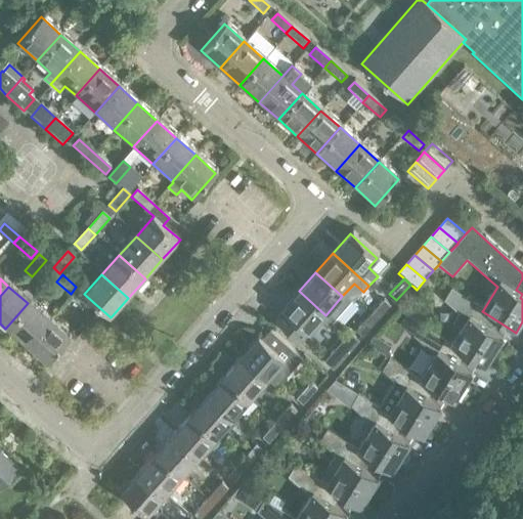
[(88,309),(94,303),(84,294),(76,287),(71,294),(88,309)]
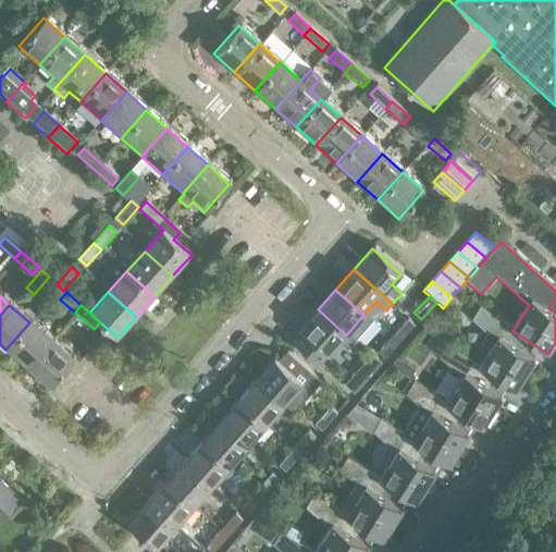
[(489,335),(481,347),(489,352),(480,366),(479,368),(489,373),(516,391),(535,360),(514,347),(521,336),(513,331),(514,330),(480,308),(471,320),(489,335)]
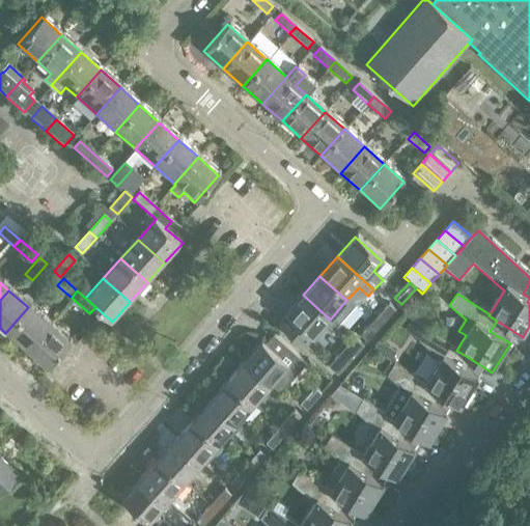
[(330,320),(303,295),(285,315),(286,316),(277,326),(301,348),(310,338),(312,339),(330,320)]
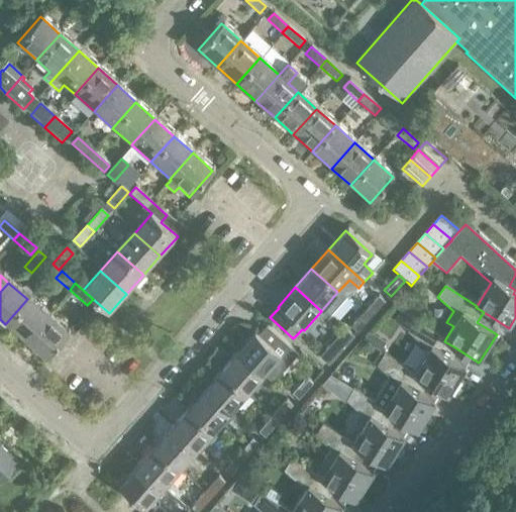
[(369,320),(384,302),(378,297),(363,315),(369,320)]
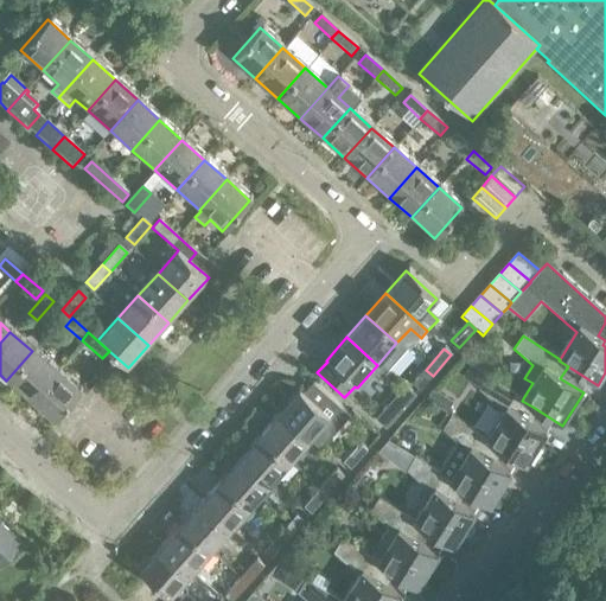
[(32,351),(6,381),(29,401),(55,371),(32,351)]
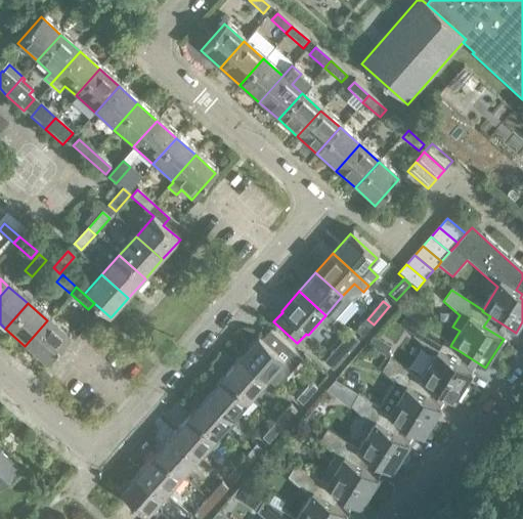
[(374,325),(367,319),(355,333),(362,339),(374,325)]
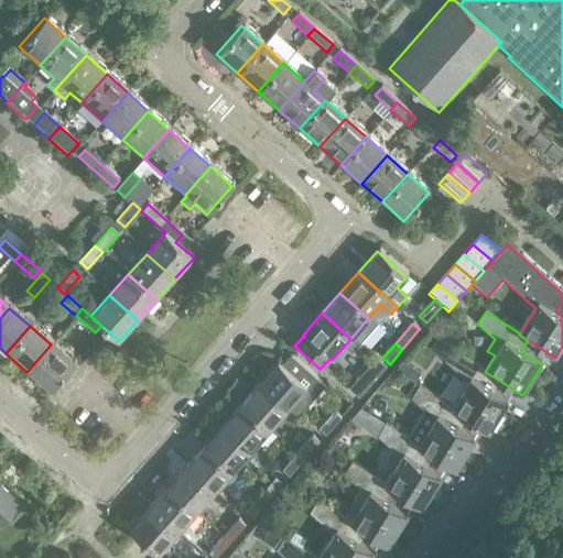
[(51,345),(26,372),(47,391),(72,363),(51,345)]
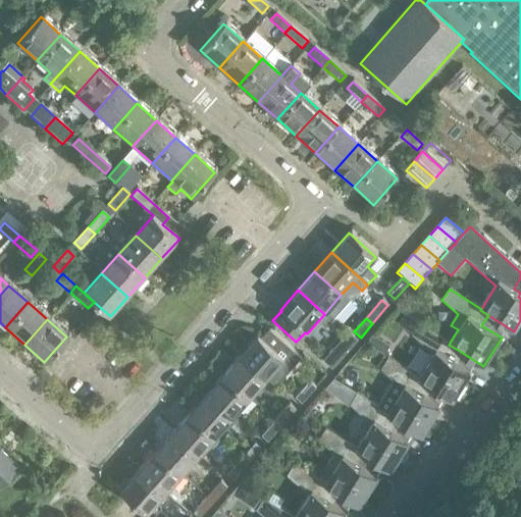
[(427,384),(453,401),(470,373),(451,361),(458,350),(449,345),(450,343),(419,324),(412,335),(433,355),(419,378),(418,379),(427,384)]
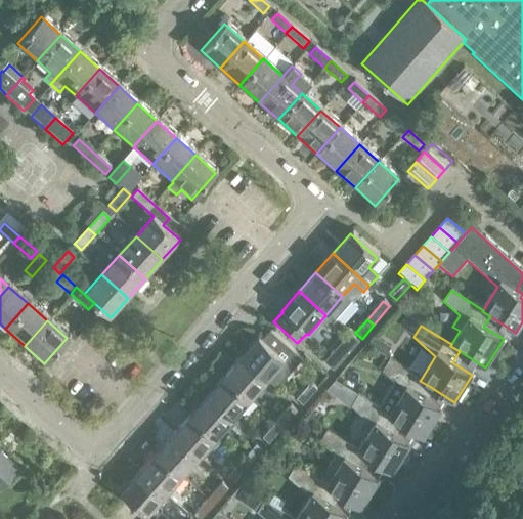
[(256,339),(238,359),(265,383),(282,363),(256,339)]
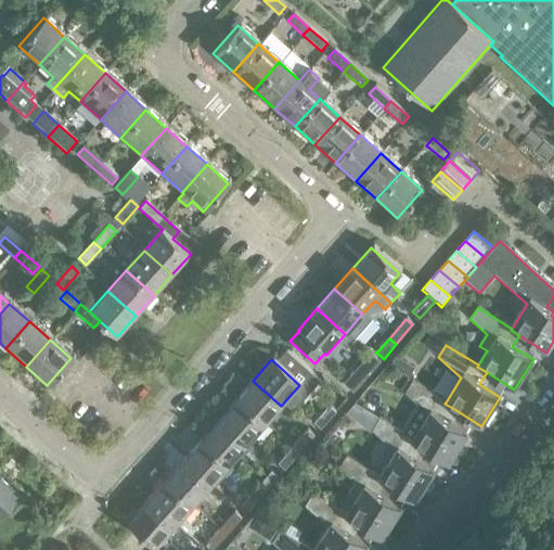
[(361,384),(377,367),(370,360),(355,378),(361,384)]
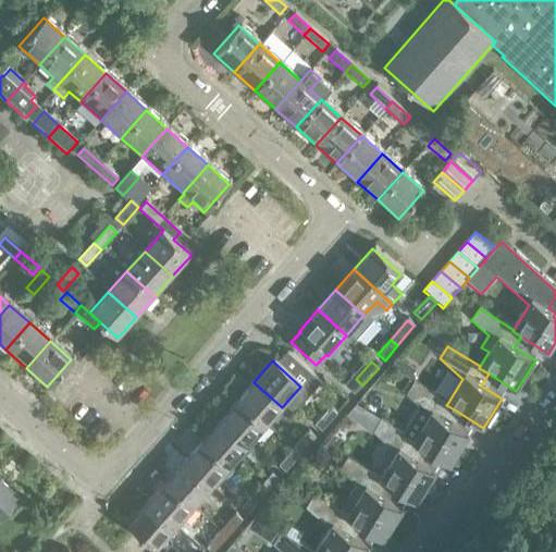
[(282,407),(254,382),(235,402),(263,428),(282,407)]
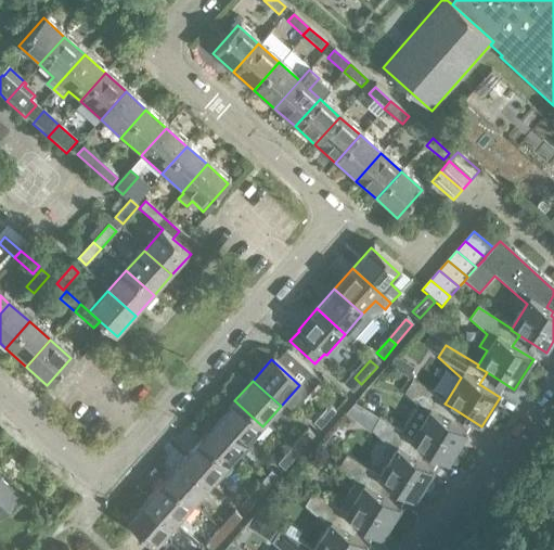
[(445,404),(446,403),(411,381),(403,393),(427,416),(412,440),(412,442),(421,447),(449,464),(467,434),(447,421),(454,409),(445,404)]
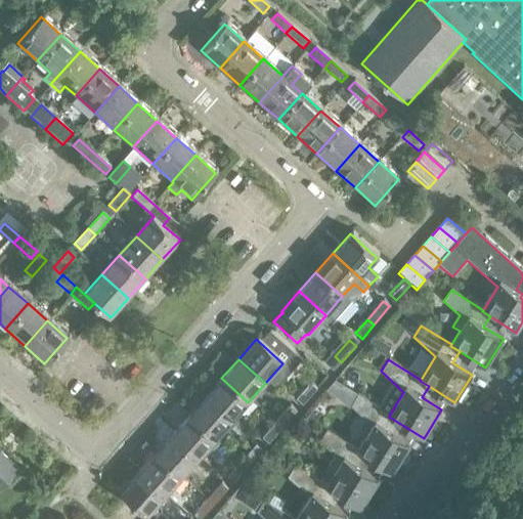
[(248,402),(221,378),(204,397),(230,421),(248,402)]
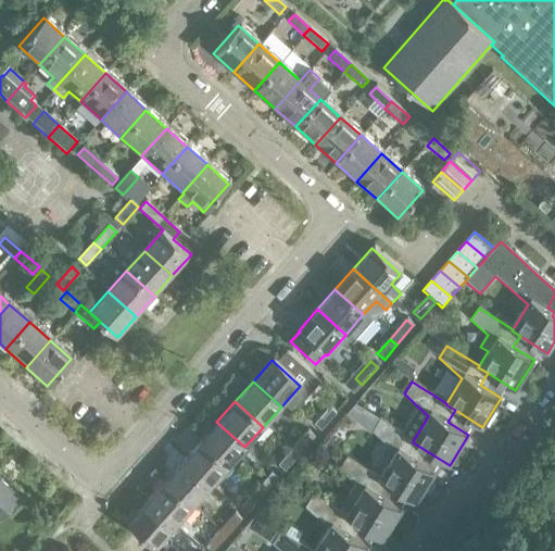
[(336,414),(336,413),(329,408),(314,425),(320,431),(336,414)]
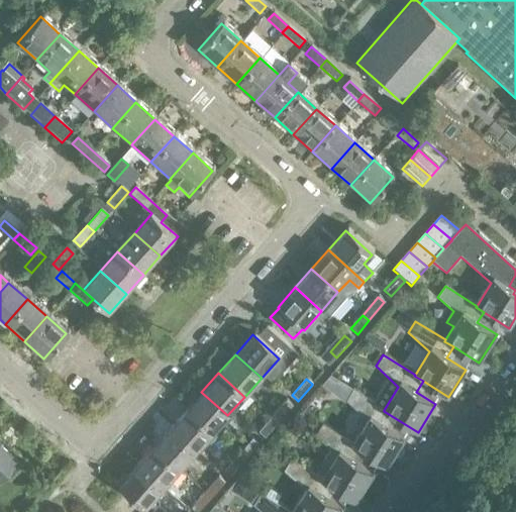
[(353,444),(352,445),(362,450),(387,467),(404,439),(385,426),(392,416),(384,411),(384,410),(352,391),(345,402),(369,421),(353,444)]
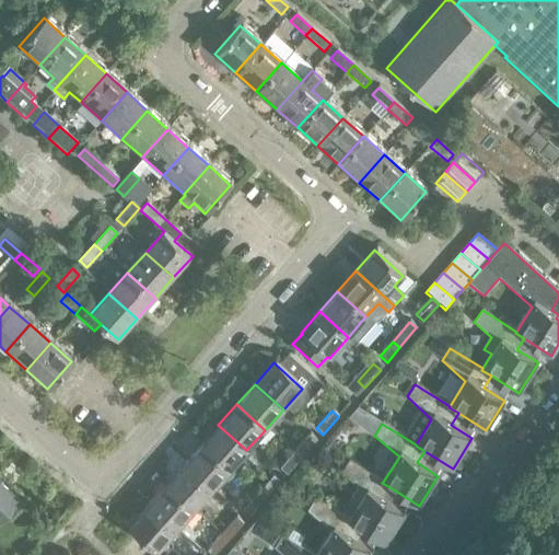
[(246,450),(218,425),(199,446),(228,471),(246,450)]
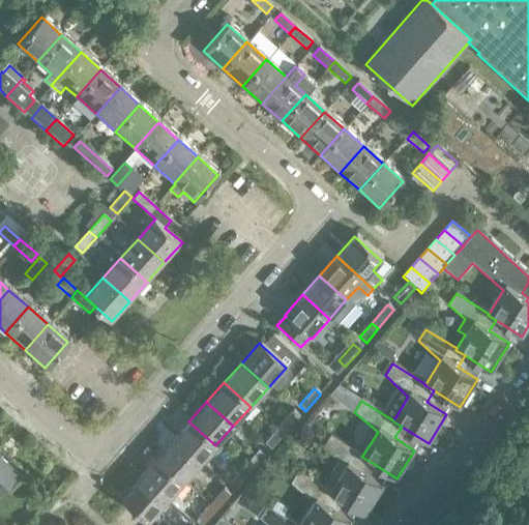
[(284,435),(300,417),(293,411),(277,430),(284,435)]
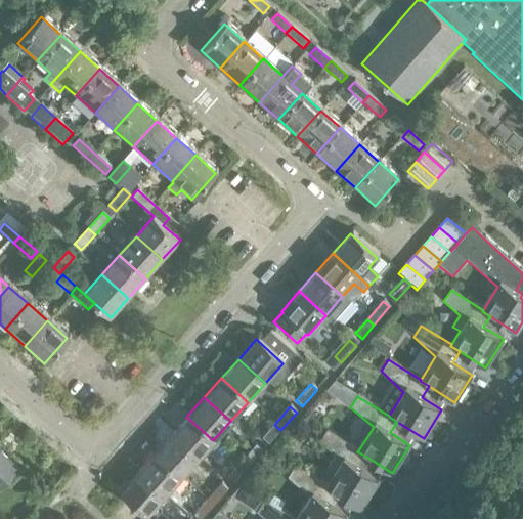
[(213,440),(186,417),(169,435),(195,460),(213,440)]
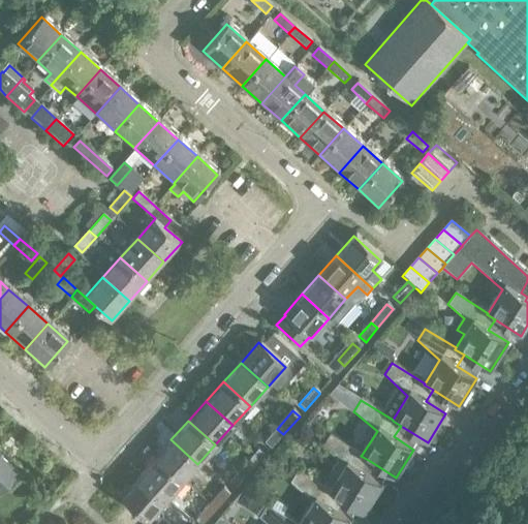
[(283,434),(277,429),(265,442),(271,449),(283,434)]
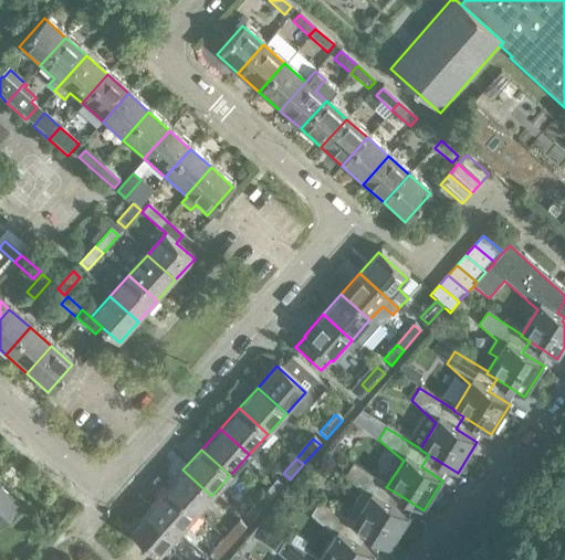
[(362,531),(390,549),(409,518),(388,505),(396,493),(386,487),(387,486),(352,464),(344,477),(362,493),(345,519),(344,520),(362,531)]
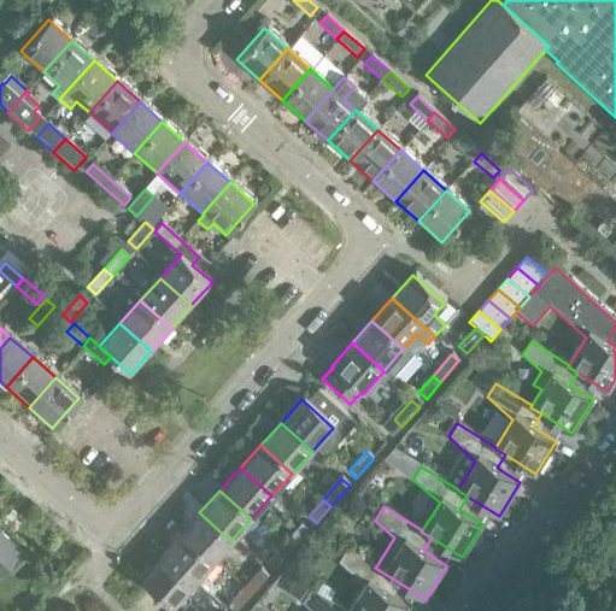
[(230,541),(199,512),(180,535),(211,563),(230,541)]
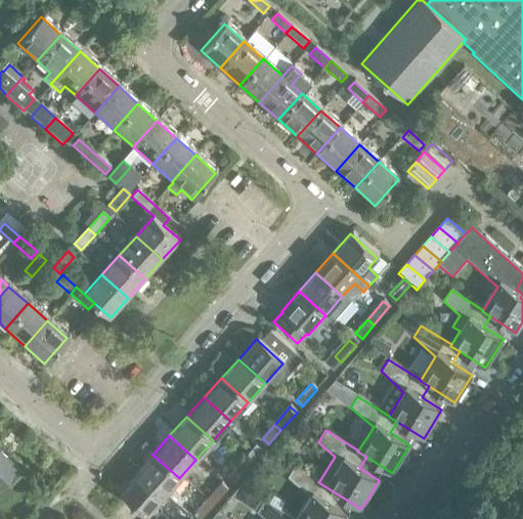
[(240,463),(246,469),(262,451),(255,445),(240,463)]
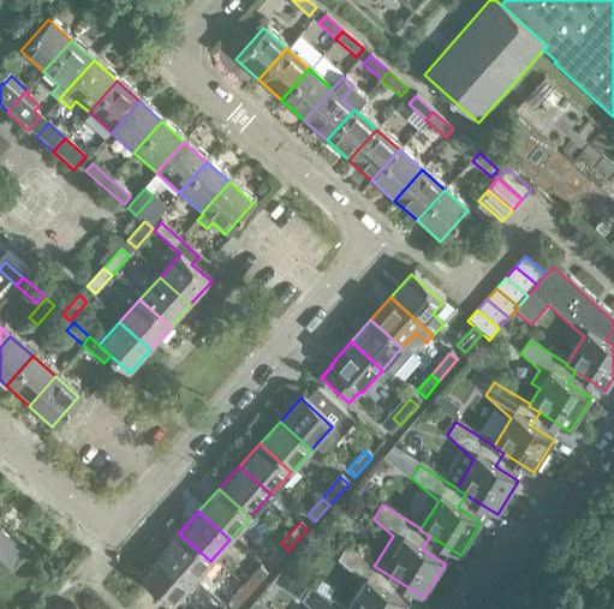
[(210,561),(179,533),(159,556),(190,584),(210,561)]
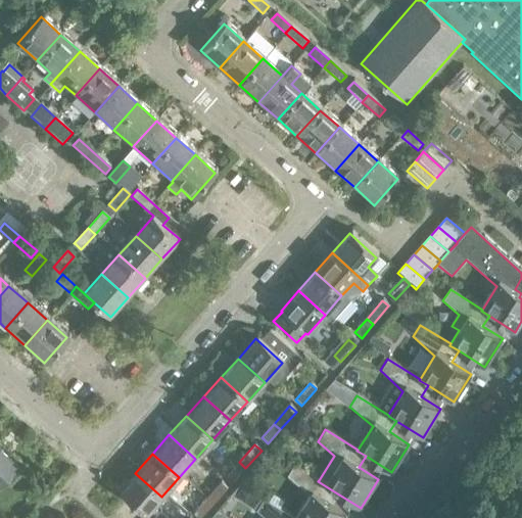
[(0,486),(15,470),(0,456),(0,486)]
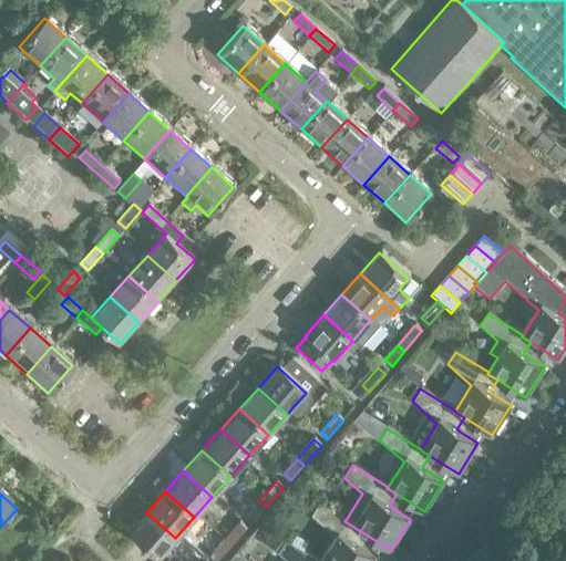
[(246,516),(254,522),(266,507),(259,500),(246,516)]
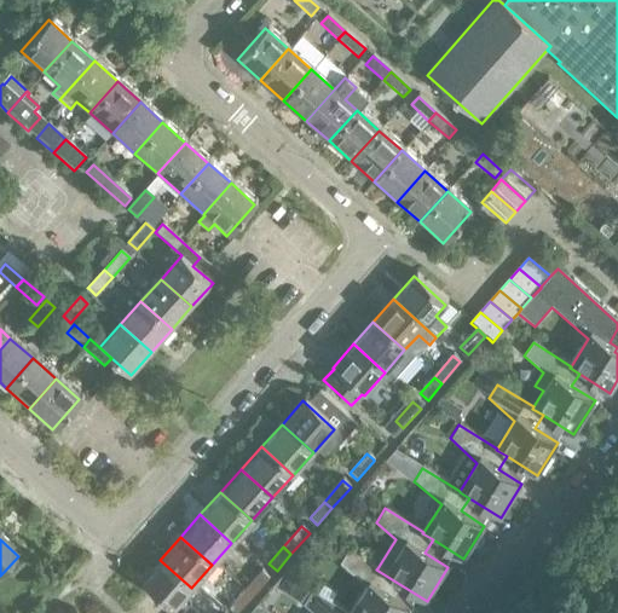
[(350,550),(341,565),(367,588),(352,612),(408,612),(410,608),(387,594),(396,582),(376,570),(377,568),(350,550)]
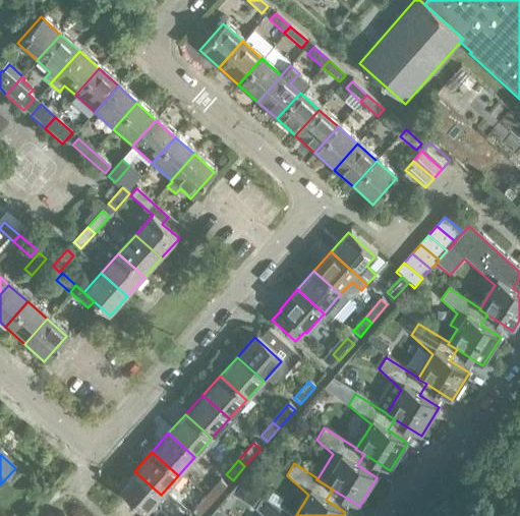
[(161,495),(134,471),(116,491),(142,514),(161,495)]
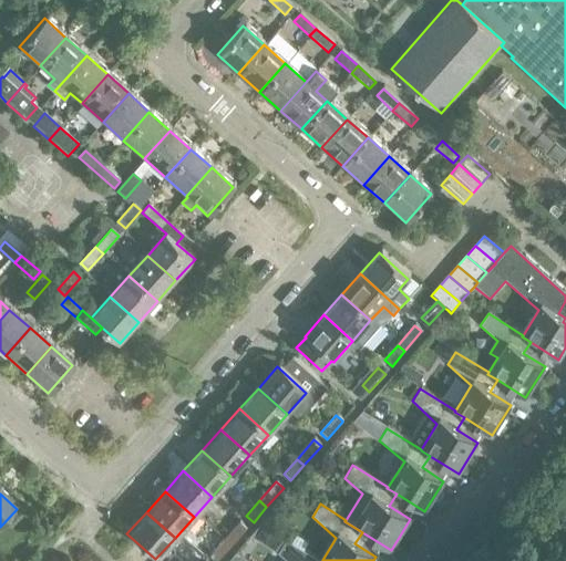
[(229,549),(247,529),(239,523),(223,542),(229,549)]
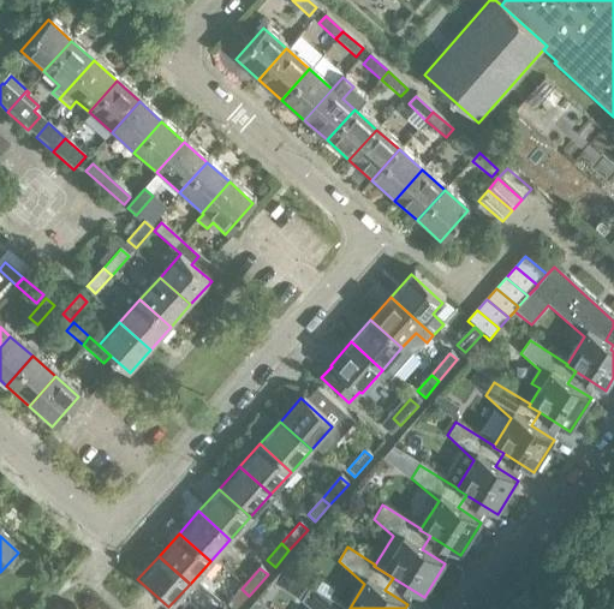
[(249,596),(242,589),(226,605),(228,608),(238,608),(249,596)]
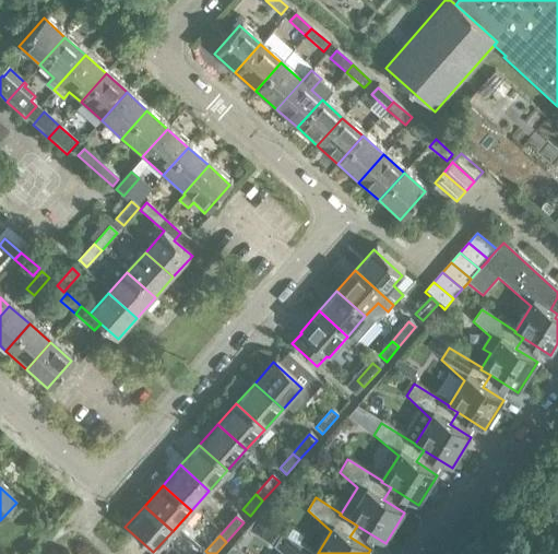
[(282,535),(274,547),(281,553),(310,553),(282,535)]
